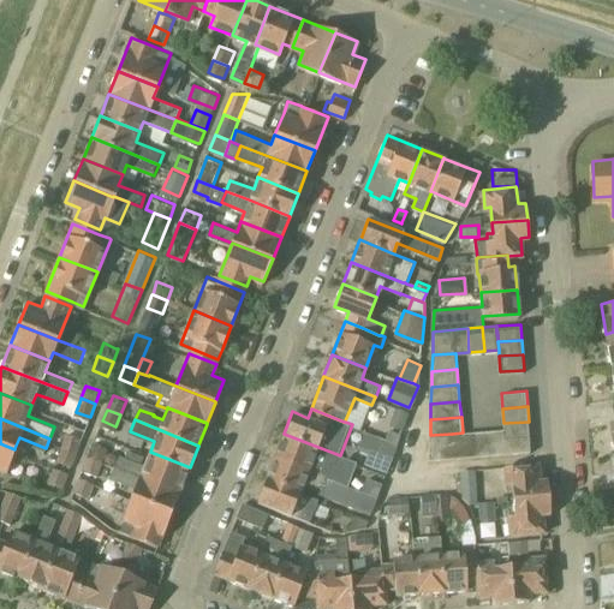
[(506,437),(530,436),(529,422),(504,423),(504,429),(505,429),(506,437)]
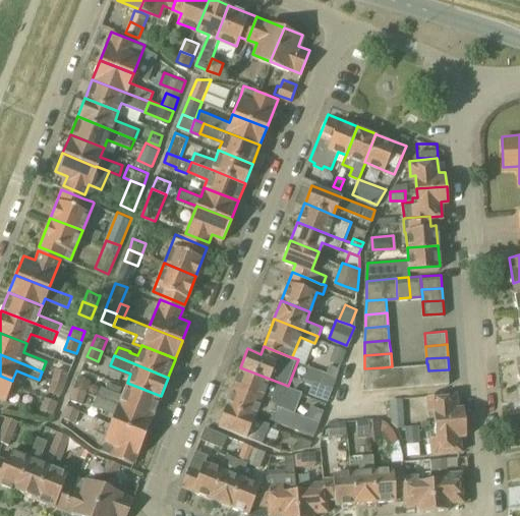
[(429,384),(428,370),(427,363),(426,363),(415,364),(417,385),(429,384)]
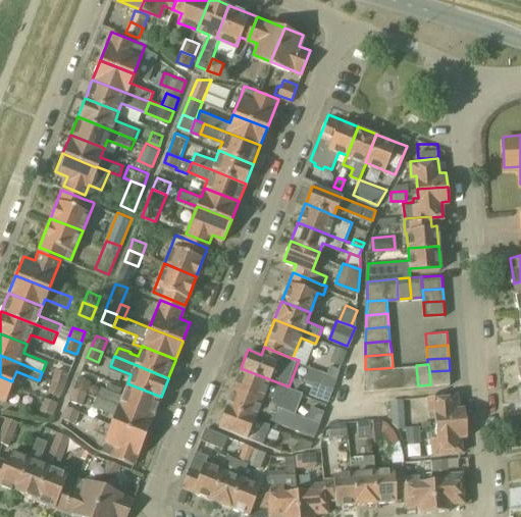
[(58,365),(54,376),(66,381),(66,380),(70,370),(58,365)]
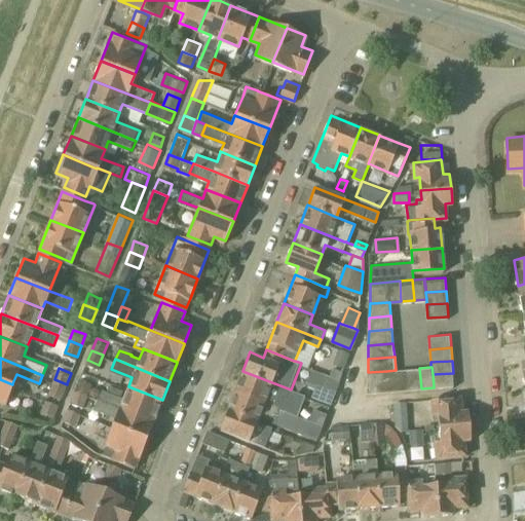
[(339,378),(330,375),(312,368),(307,380),(316,384),(312,395),(331,402),(332,402),(341,379),(339,378)]
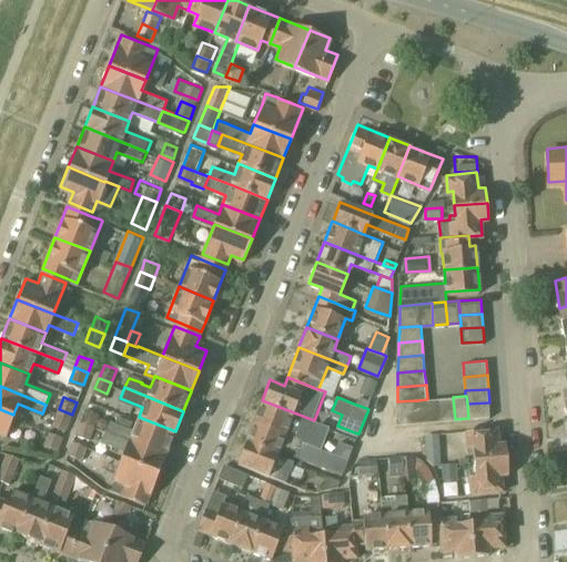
[(441,420),(455,419),(453,397),(439,398),(441,420)]
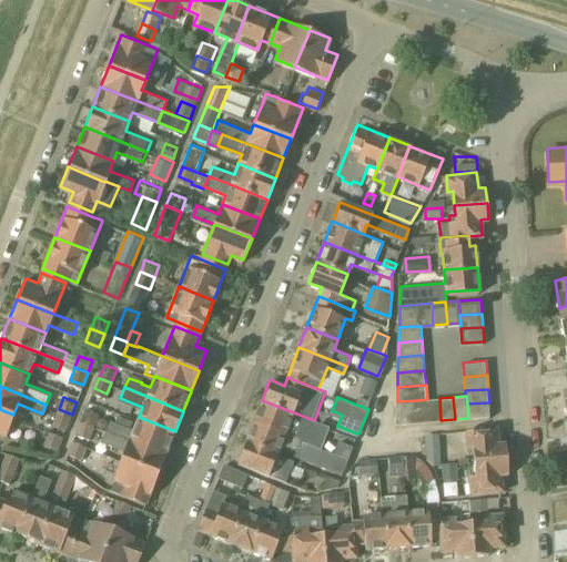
[(419,421),(441,420),(439,398),(427,399),(417,400),(419,421)]
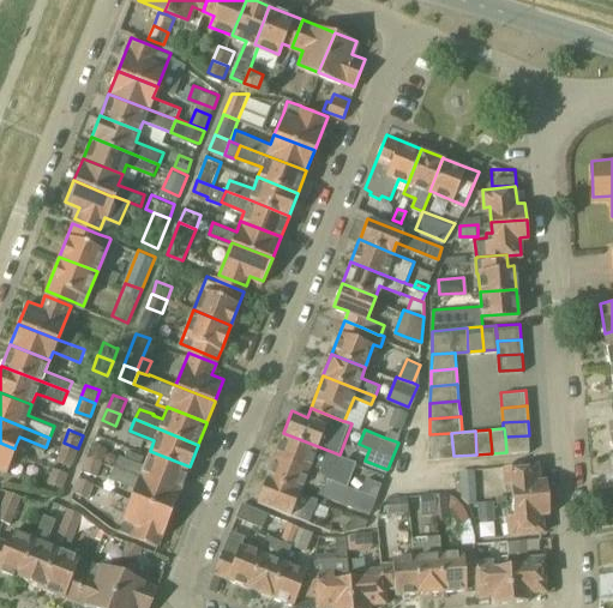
[(283,433),(274,456),(349,485),(358,463),(338,456),(340,455),(283,433)]
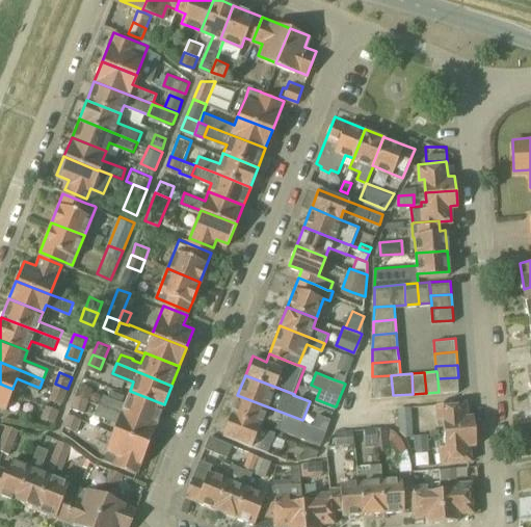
[(371,397),(393,395),(391,375),(372,376),(371,397)]
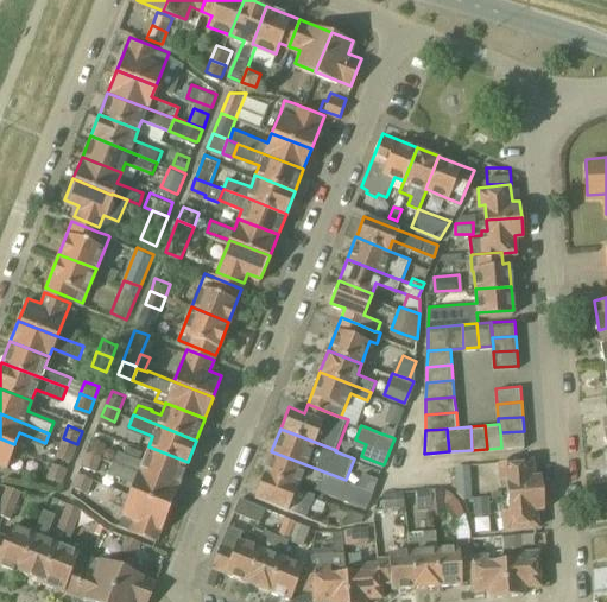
[(500,432),(501,448),(525,445),(524,431),(500,432)]
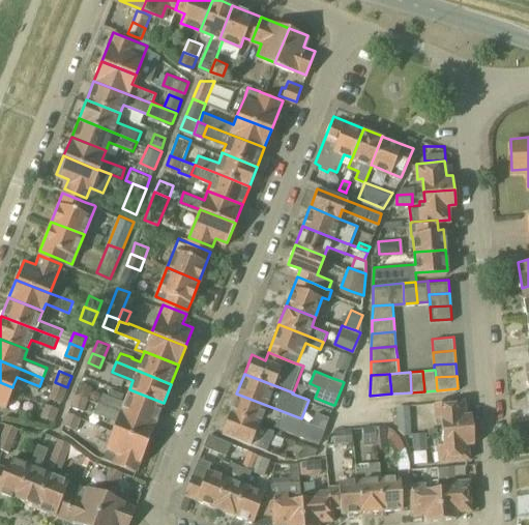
[(77,391),(77,392),(88,397),(89,397),(93,385),(81,381),(77,391)]
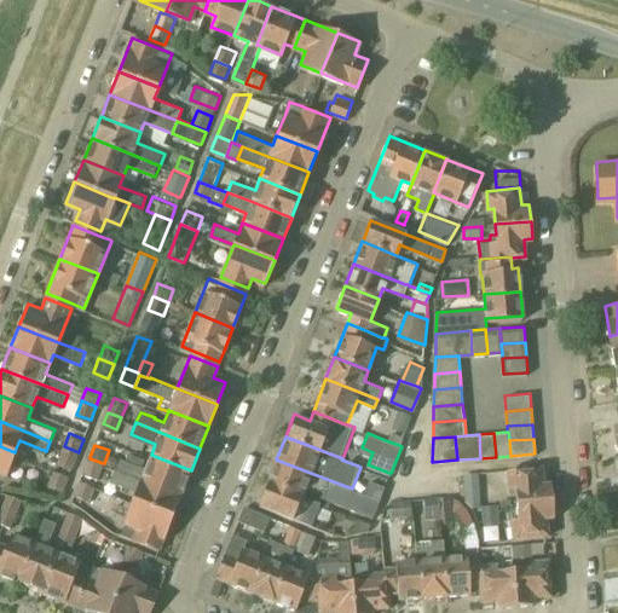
[(0,470),(6,474),(15,452),(0,446),(0,470)]
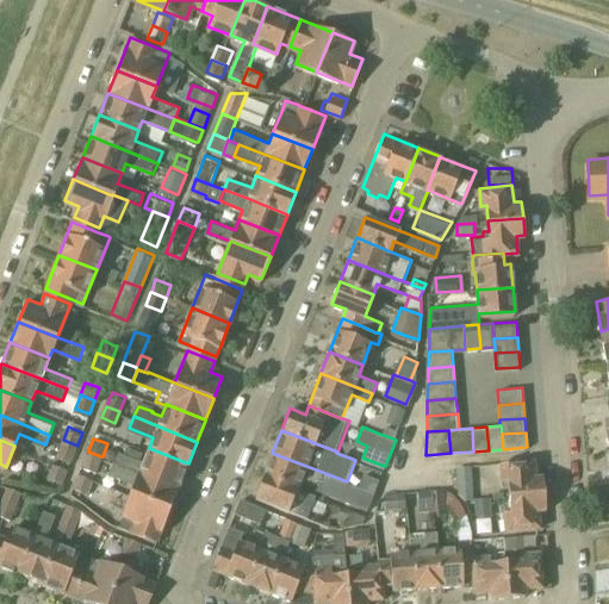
[(78,446),(63,440),(58,453),(73,458),(78,446)]
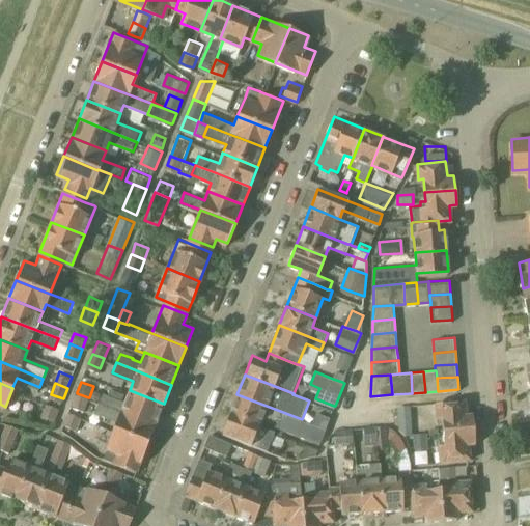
[(101,400),(101,402),(156,423),(156,422),(164,404),(130,390),(126,399),(123,399),(126,393),(112,388),(110,394),(105,392),(101,400)]
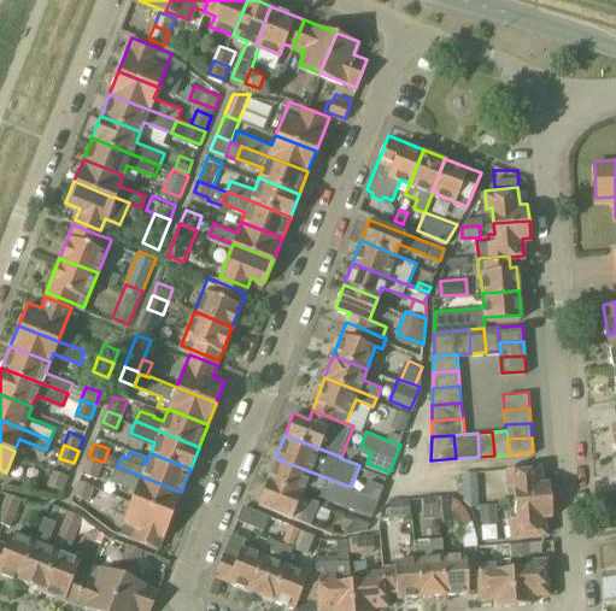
[(103,462),(89,457),(84,469),(99,474),(103,462)]
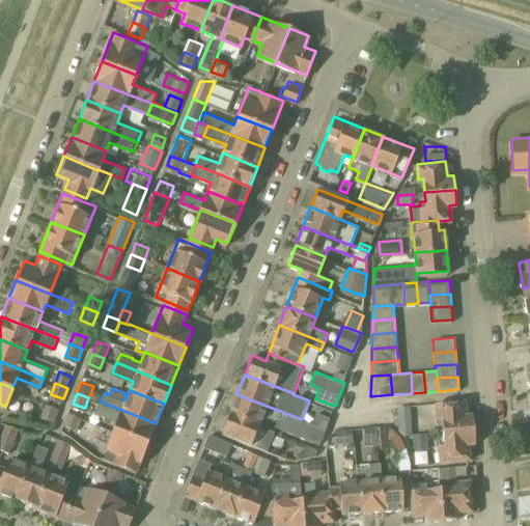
[(229,412),(229,413),(259,424),(259,423),(262,415),(280,422),(278,425),(323,443),(328,430),(301,419),(302,419),(236,394),(229,412)]
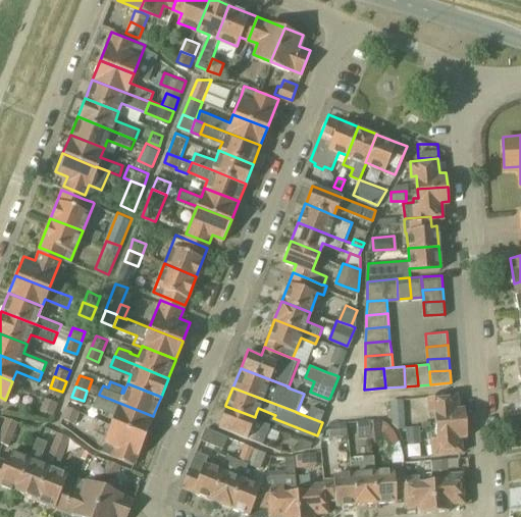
[(435,422),(465,420),(464,407),(458,407),(457,393),(428,395),(429,410),(434,410),(435,422)]
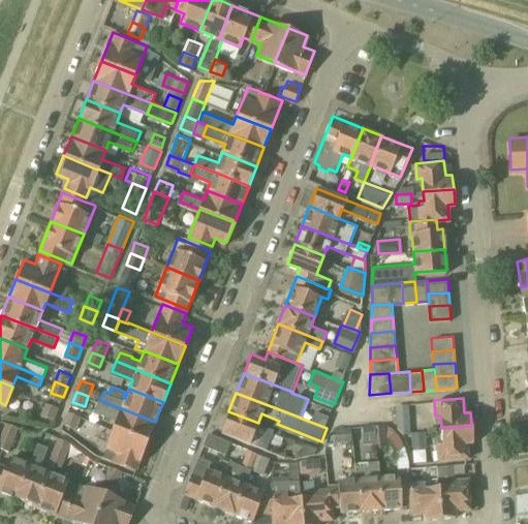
[(117,419),(114,427),(148,440),(155,422),(100,400),(96,410),(117,419)]
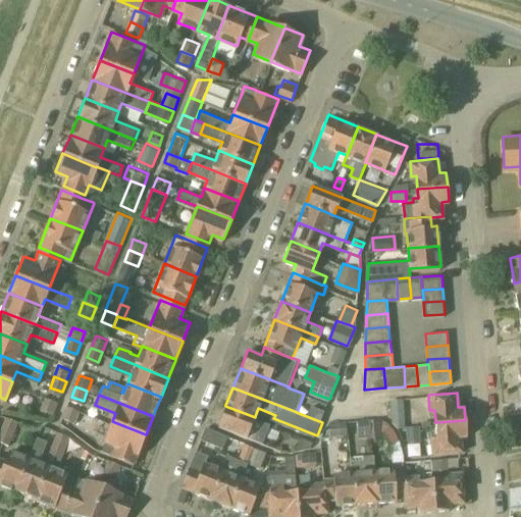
[(55,412),(59,401),(45,396),(41,407),(55,412)]
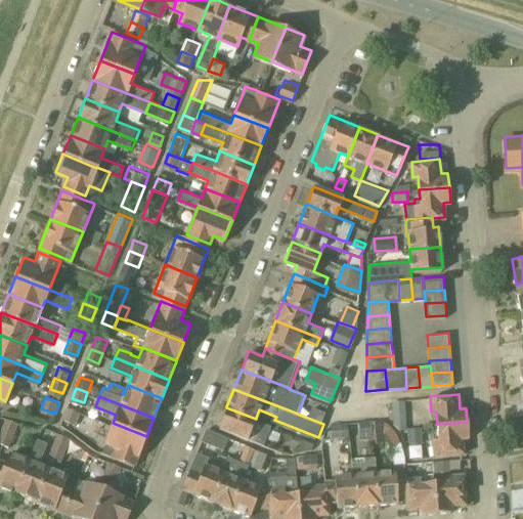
[(406,414),(405,401),(393,402),(394,415),(406,414)]
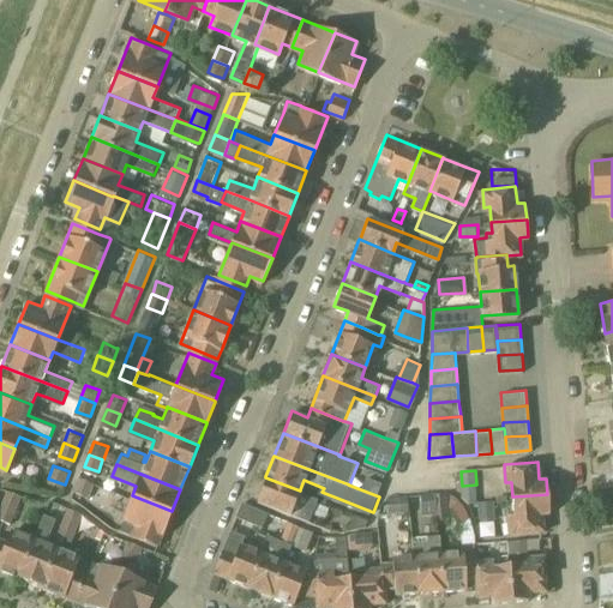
[(90,495),(95,481),(79,475),(74,489),(90,495)]
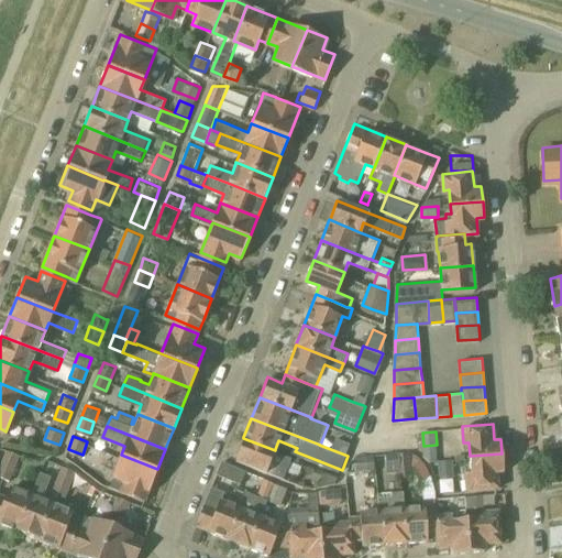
[(335,436),(330,449),(344,455),(350,442),(335,436)]
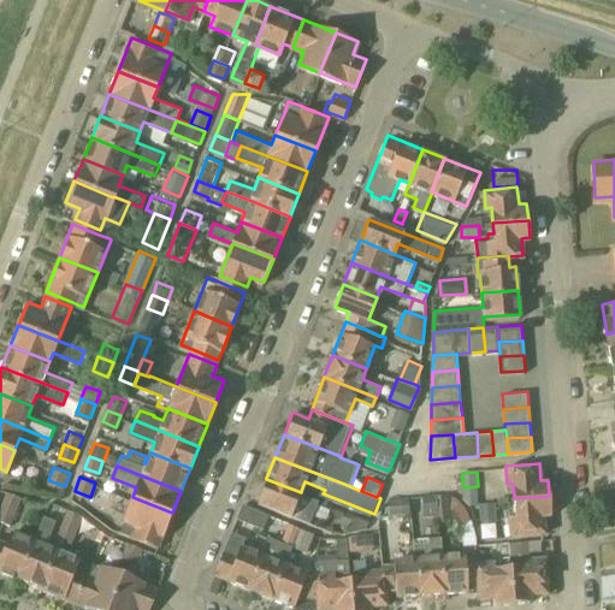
[(301,492),(266,479),(258,501),(293,515),(312,522),(321,498),(301,491),(301,492)]
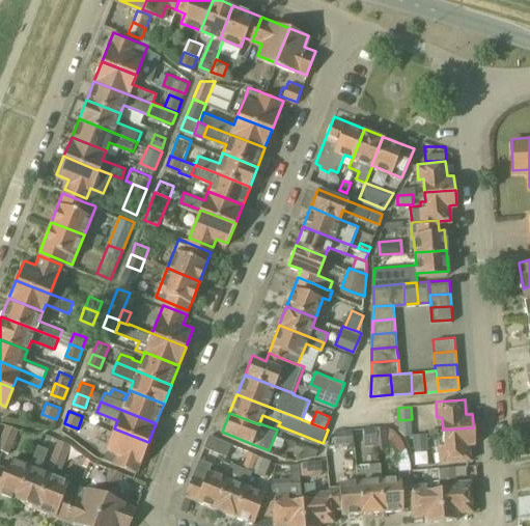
[(7,423),(2,435),(15,440),(20,428),(14,425),(7,423)]
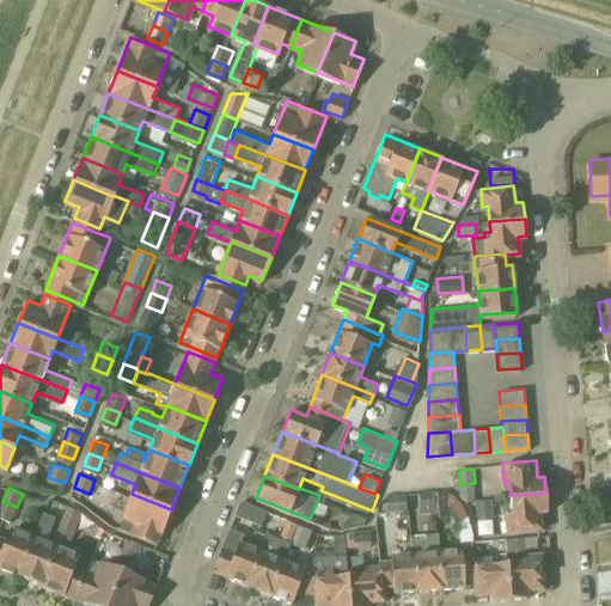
[(434,489),(420,490),(420,491),(421,509),(437,508),(434,489)]
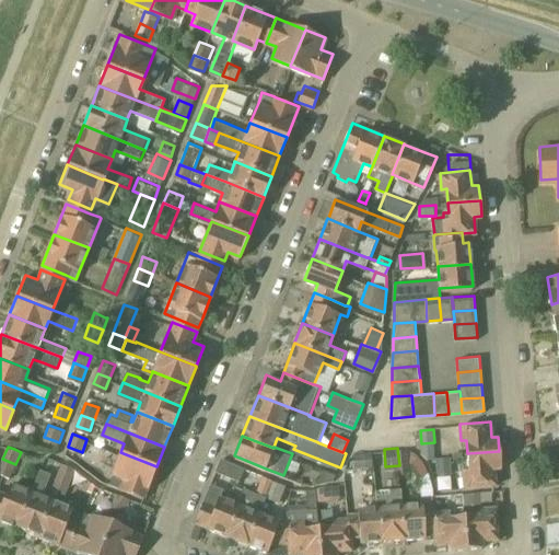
[(354,467),(373,465),(372,451),(353,453),(354,467)]
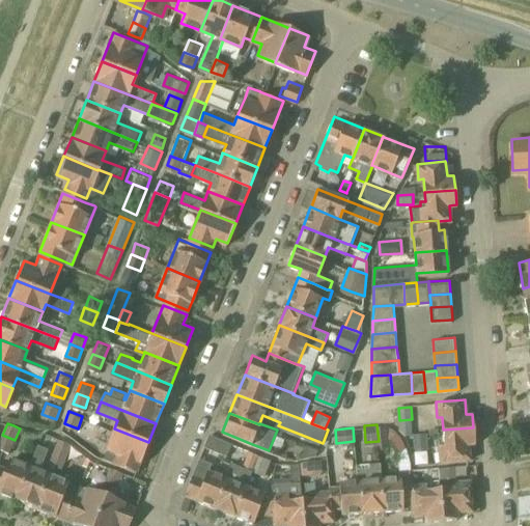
[(473,427),(443,430),(444,443),(439,444),(440,460),(470,458),(468,443),(475,443),(473,427)]
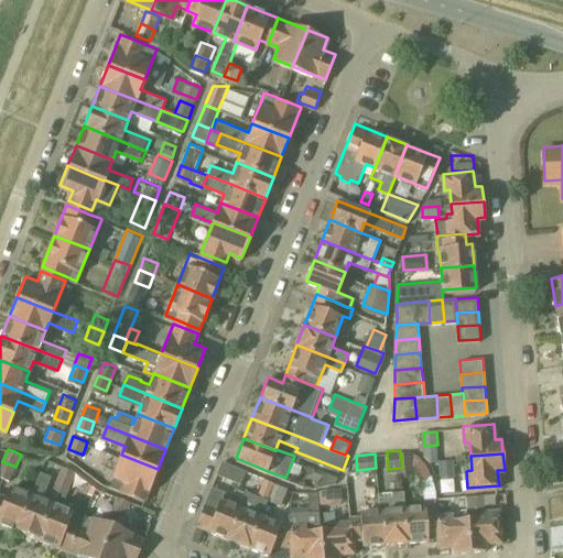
[(145,500),(158,469),(121,455),(114,474),(114,476),(110,484),(121,489),(120,490),(145,500)]
